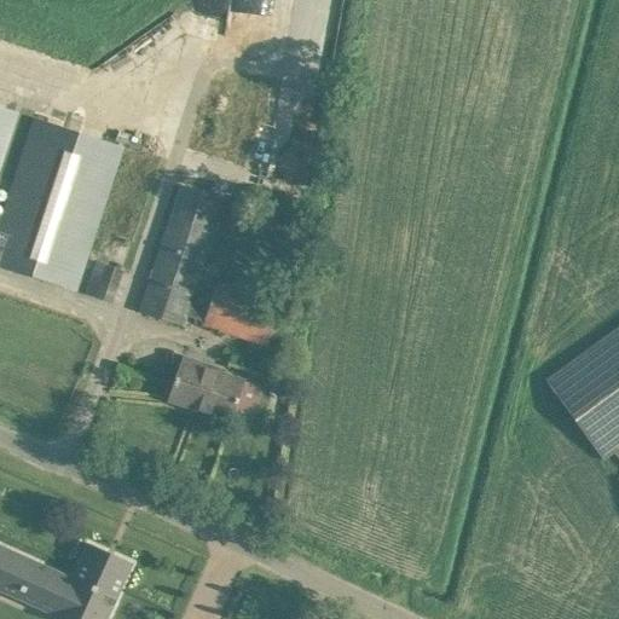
[(0,266),(76,291),(84,268),(117,165),(123,148),(35,119),(30,137),(0,226),(0,165),(17,113),(0,106),(0,266)]
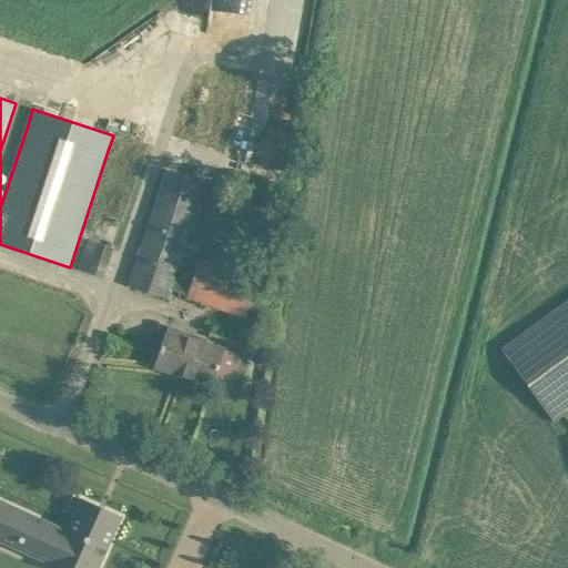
[(165,170),(134,265),(128,286),(168,300),(170,290),(188,295),(186,297),(245,316),(257,279),(182,254),(205,183),(165,170)]
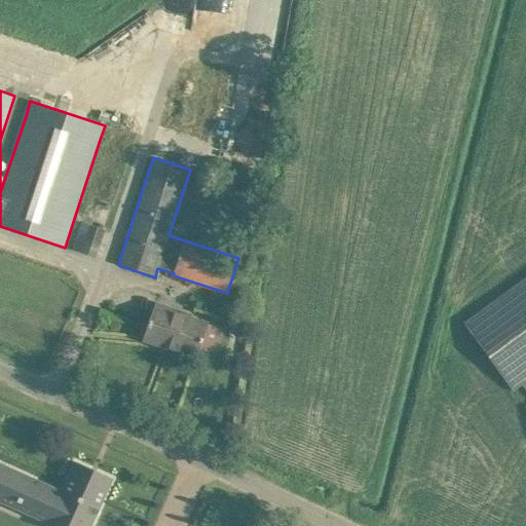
[(73,249),(97,255),(105,226),(81,220),(73,249)]
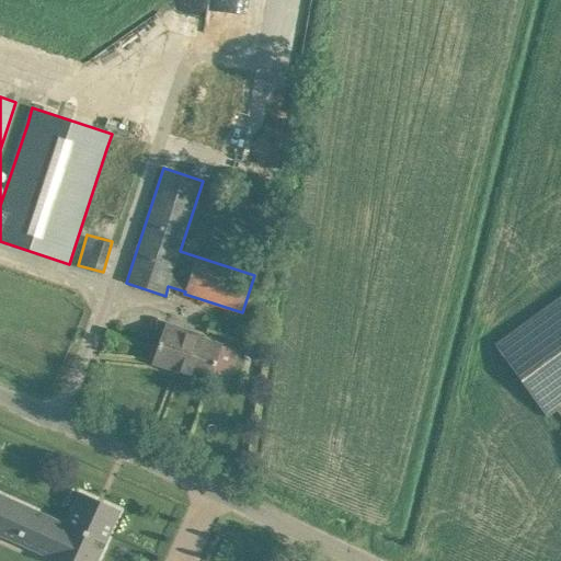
[(560,295),(493,344),(547,418),(557,411),(560,407),(560,295)]
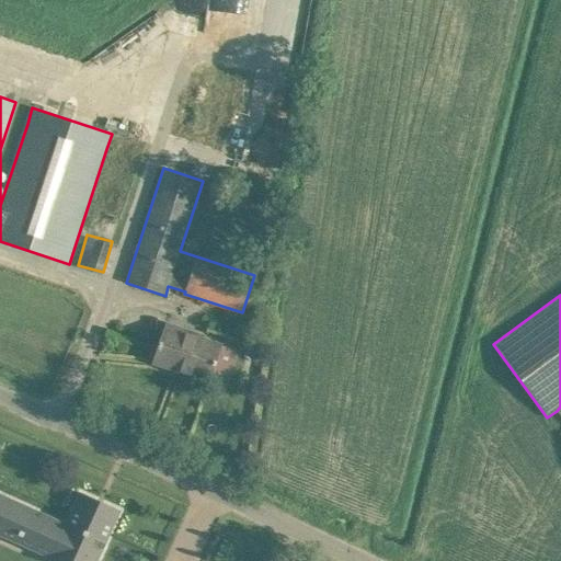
[(165,324),(152,363),(214,385),(225,347),(203,340),(204,338),(165,324)]
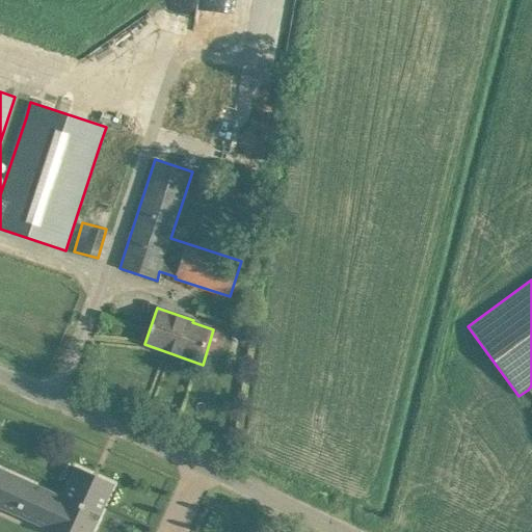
[(0,507),(29,521),(49,530),(54,531),(91,531),(105,503),(113,484),(76,467),(62,498),(49,491),(0,469),(0,507)]
